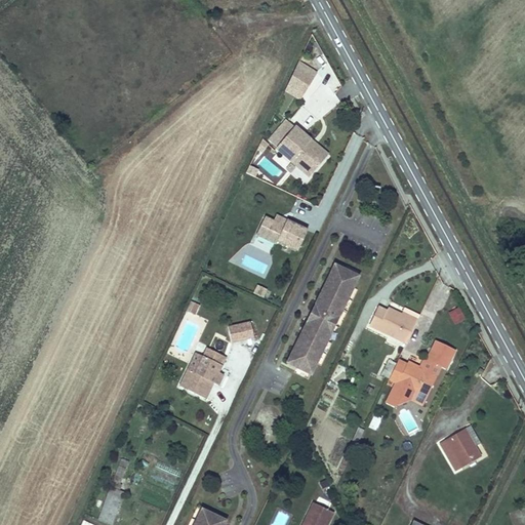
[(318,73),(299,61),(296,66),(315,78),(318,73)]
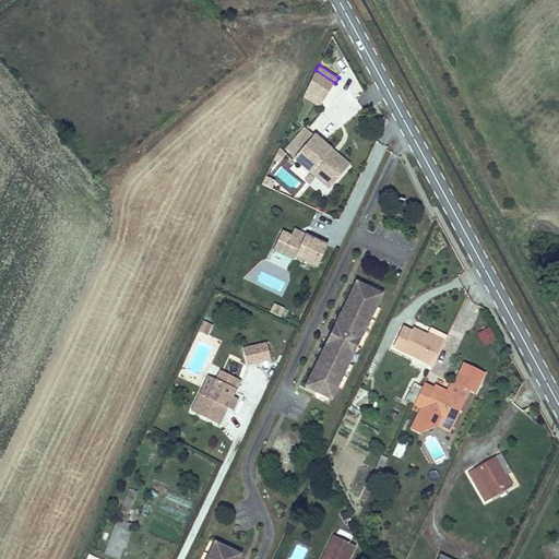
[(335,83),(316,70),(307,90),(323,100),(335,83)]
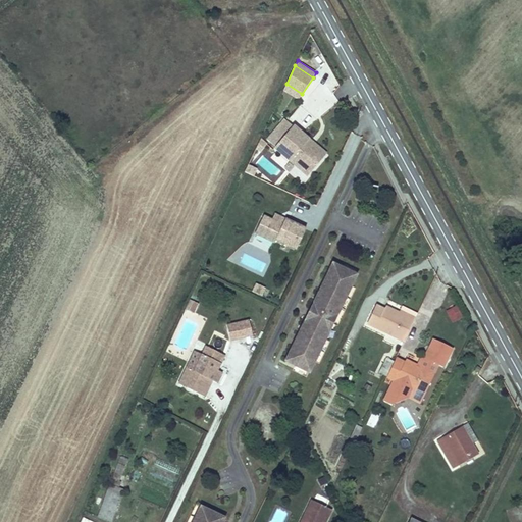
[(302,94),(286,84),(284,89),(299,98),(302,94)]
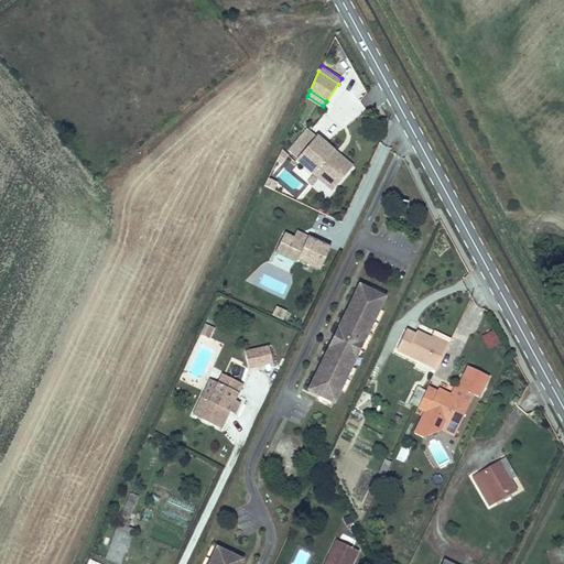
[(342,128),(367,110),(354,94),(327,114),(333,120),(334,118),(342,128)]
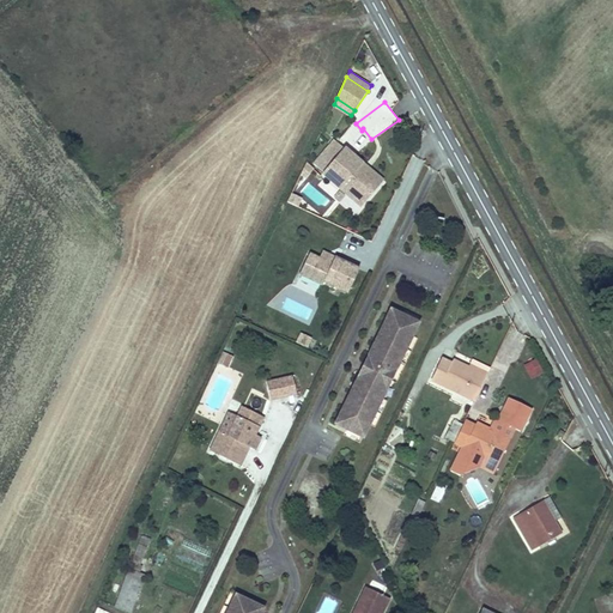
[(325,174),(345,149),(333,139),(313,164),(325,174)]
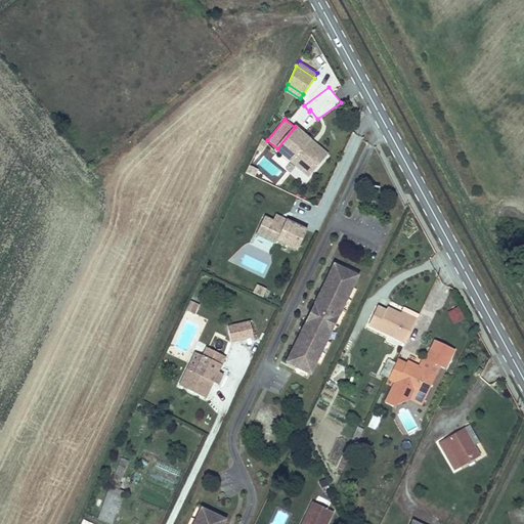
[(311,138),(296,125),(295,127),(277,148),(292,161),(297,165),(310,176),(325,158),(308,143),(311,138)]
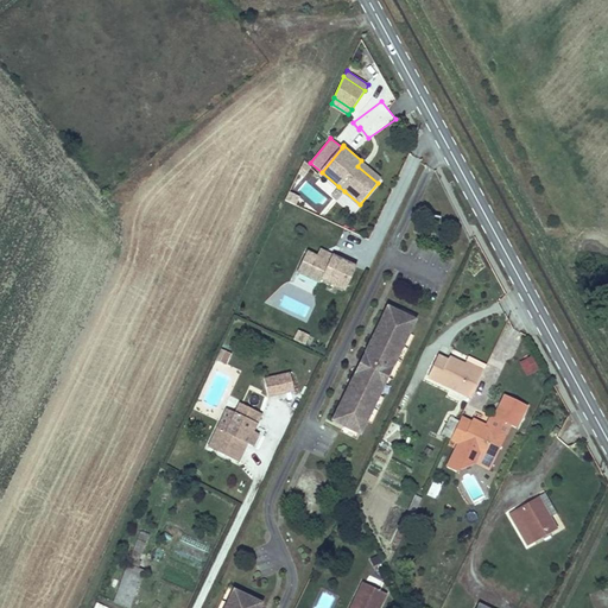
[(382,178),(361,160),(358,166),(378,183),(382,178)]
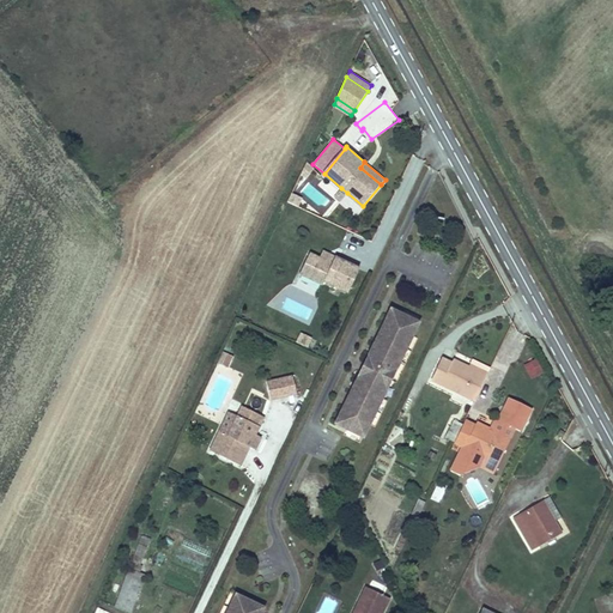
[(305,176),(313,168),(307,163),(302,173),(305,176)]
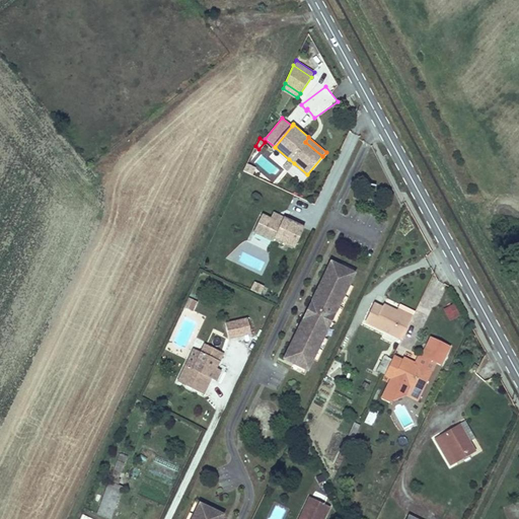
[(294,163),(289,159),(283,167),(288,170),(294,163)]
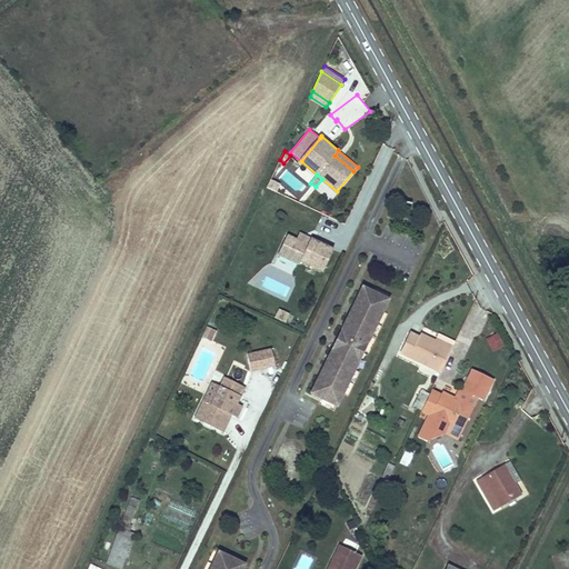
[(271,180),(268,187),(277,191),(280,185),(271,180)]
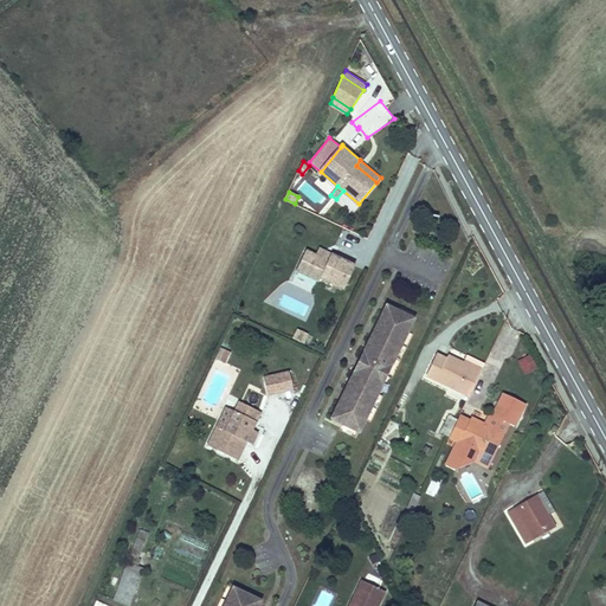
[(321,246),(317,253),(329,259),(333,252),(321,246)]
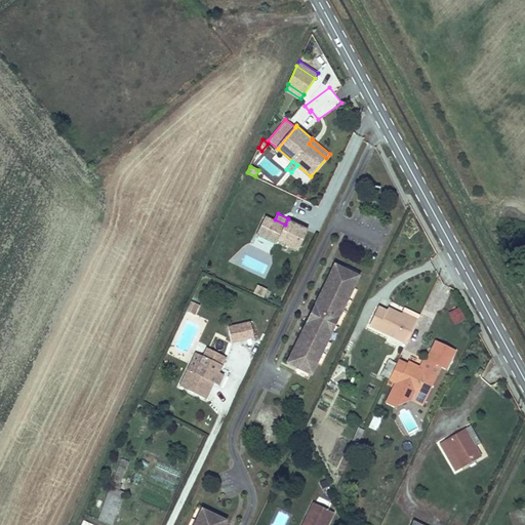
[(285,225),(267,215),(257,234),(277,243),(279,240),(299,249),(309,229),(288,218),(285,225)]
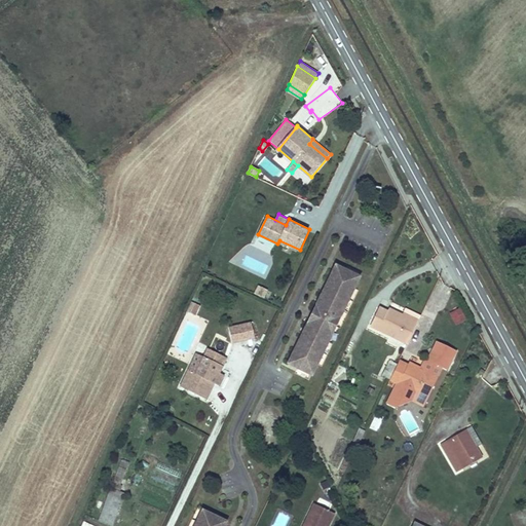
[(269,266),(248,257),(243,266),(265,275),(269,266)]
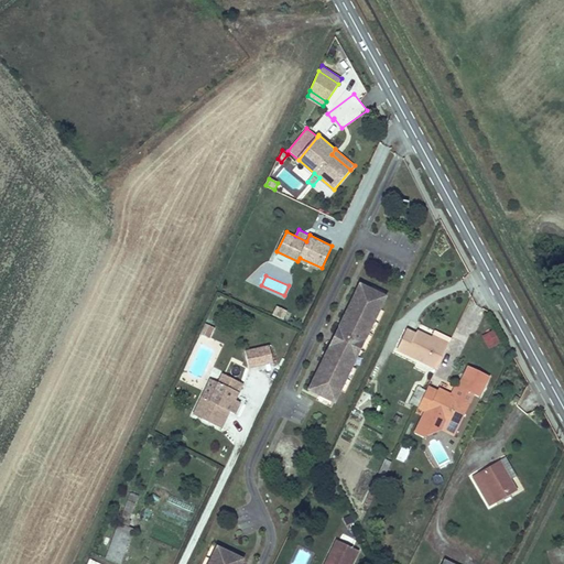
[(386,297),(360,285),(350,306),(353,307),(349,313),(347,312),(343,322),(346,323),(338,337),(344,339),(342,345),(336,343),(329,356),(326,355),(322,364),(324,365),(322,370),(320,369),(310,391),(335,403),(351,367),(349,366),(366,333),(368,334),(386,297)]
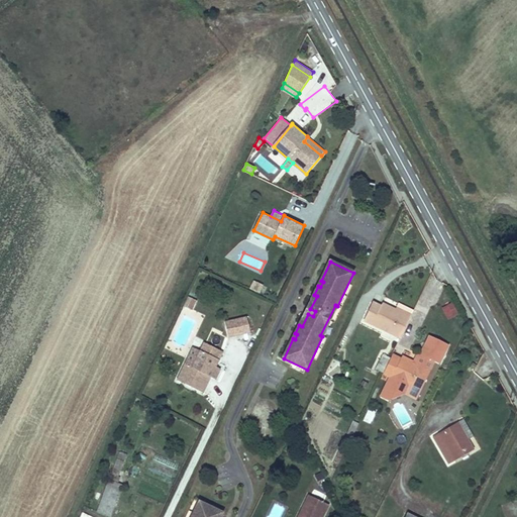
[(264,285),(253,281),(249,289),(260,293),(264,285)]
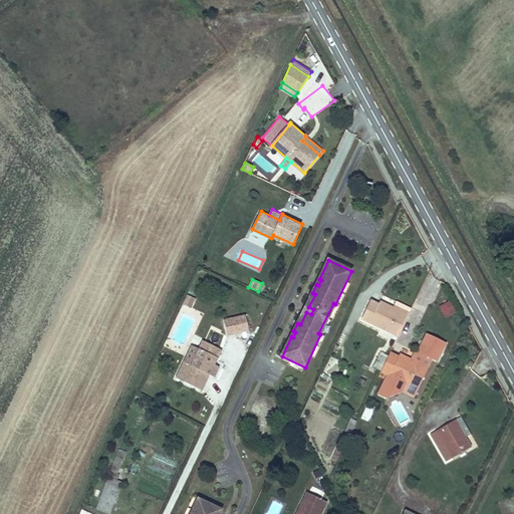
[(197,298),(188,294),(184,303),(193,307),(197,298)]
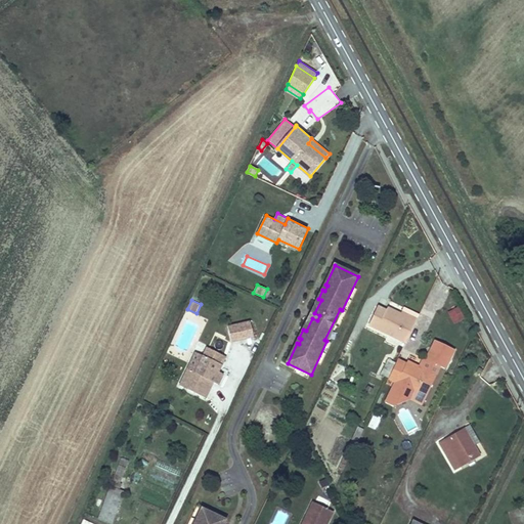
[(415,321),(400,314),(386,308),(385,311),(377,307),(368,323),(405,342),(415,321)]
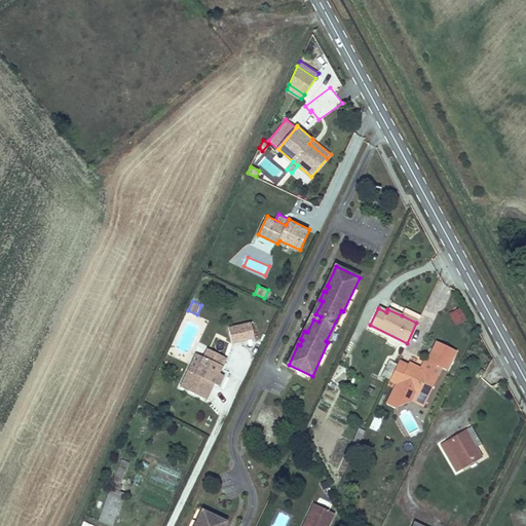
[(405,308),(402,315),(416,323),(420,315),(405,308)]
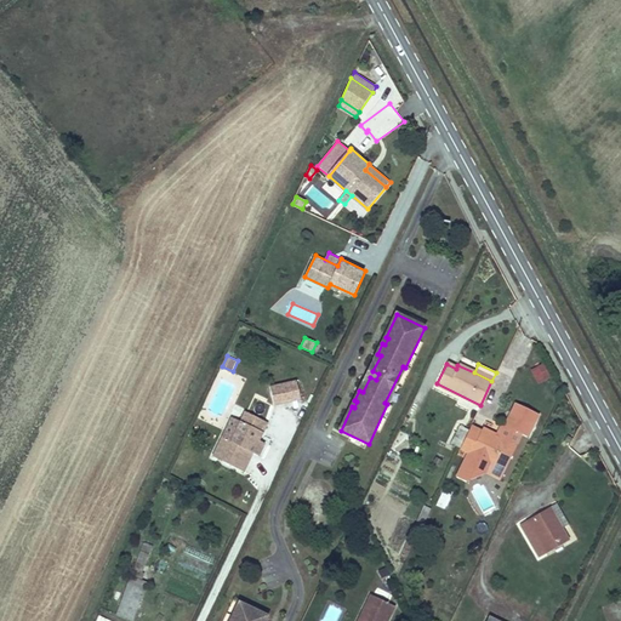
[(300,397),(296,380),(278,383),(281,399),(281,400),(300,397)]
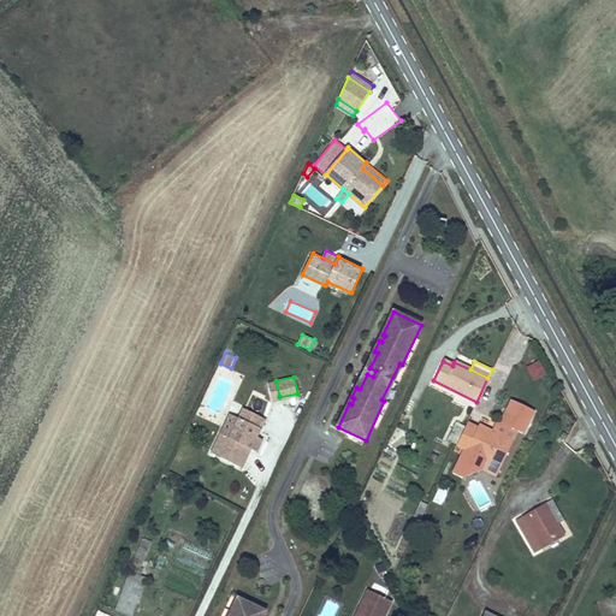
[(267,383),(271,398),(279,396),(276,380),(267,383)]
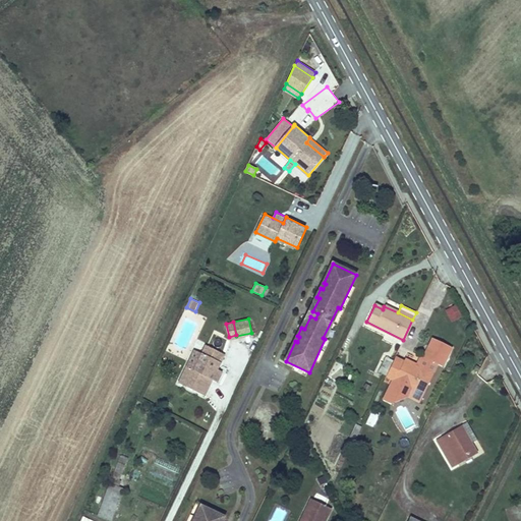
[(179,385),(200,395),(220,353),(206,347),(193,372),(186,369),(179,385)]
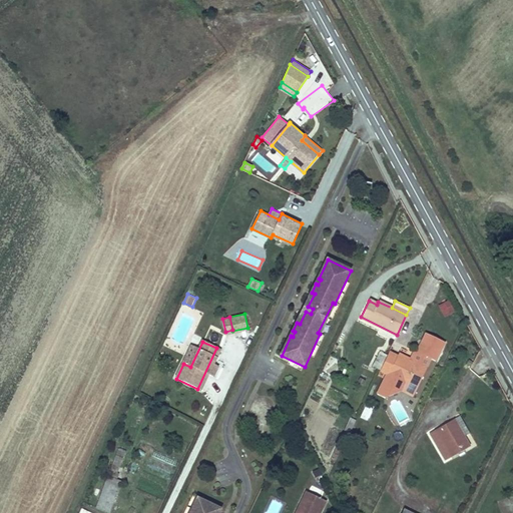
[(216,348),(197,389),(201,391),(208,375),(213,378),(218,367),(213,364),(220,350),(216,348)]
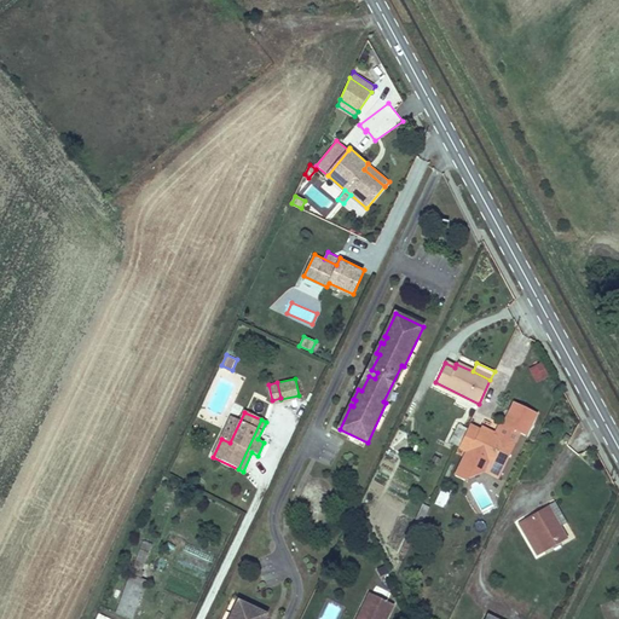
[(453,441),(460,444),(464,433),(468,426),(462,423),(453,441)]
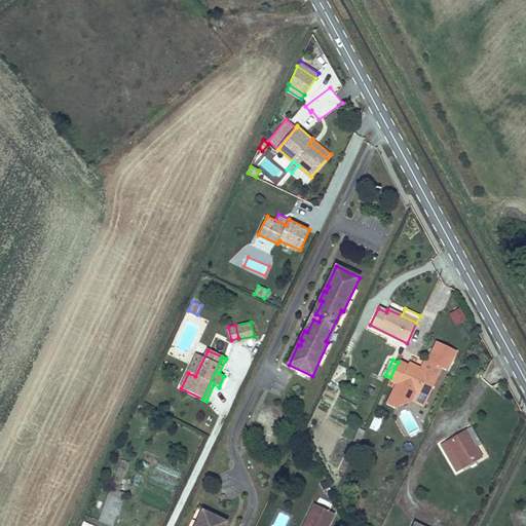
[(395,368),(390,378),(427,397),(438,376),(423,369),(408,362),(407,365),(399,361),(398,362),(395,368)]
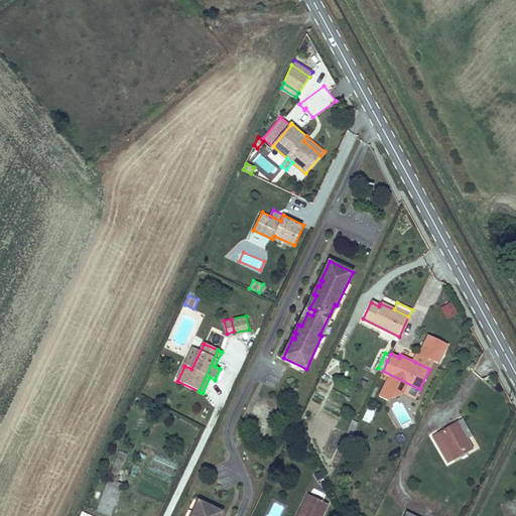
[(417,359),(415,362),(429,369),(431,365),(417,359)]
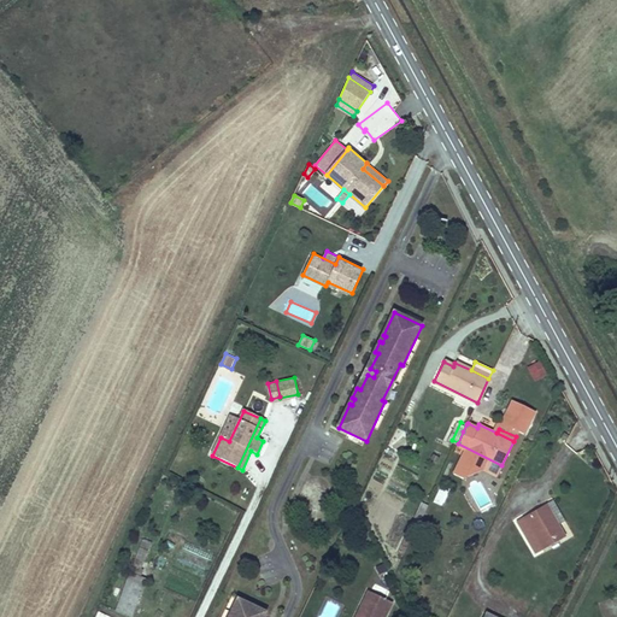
[(442,505),(450,488),(440,483),(433,500),(442,505)]
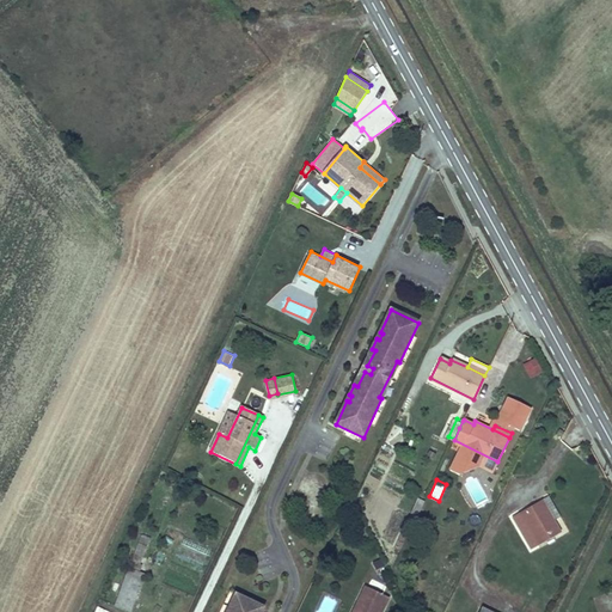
[(548,495),(542,499),(554,520),(560,516),(548,495)]
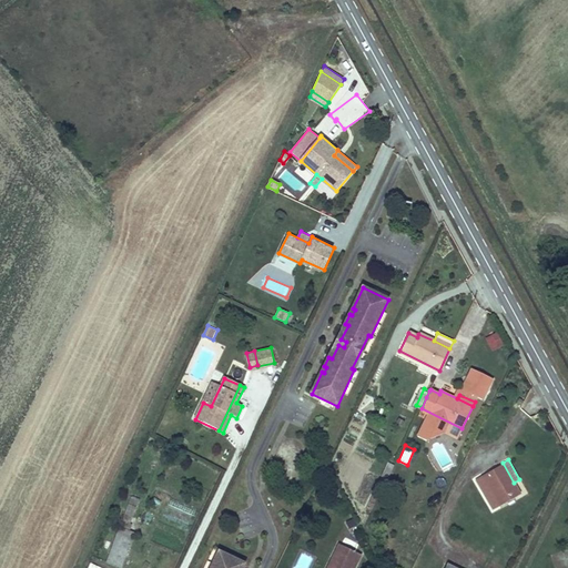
[(503,463),(482,476),(500,505),(520,493),(514,483),(503,463)]
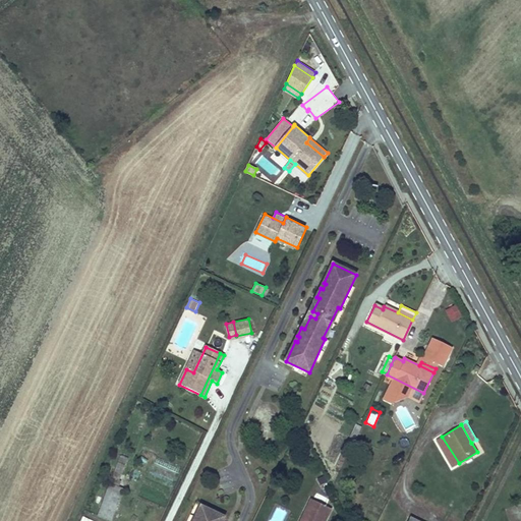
[(343,449),(349,451),(359,430),(353,427),(343,449)]
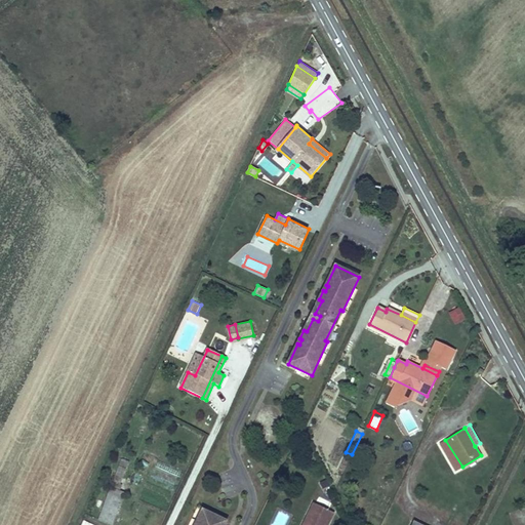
[(118,467),(98,520),(112,524),(124,494),(119,491),(120,487),(119,486),(125,470),(118,467)]
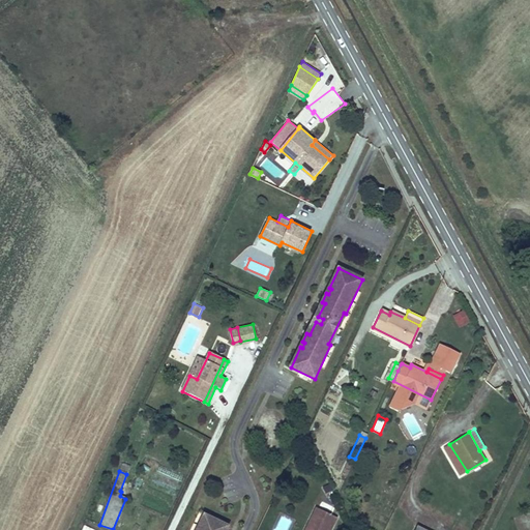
[(308,529),(332,529),(339,518),(320,508),(308,529)]
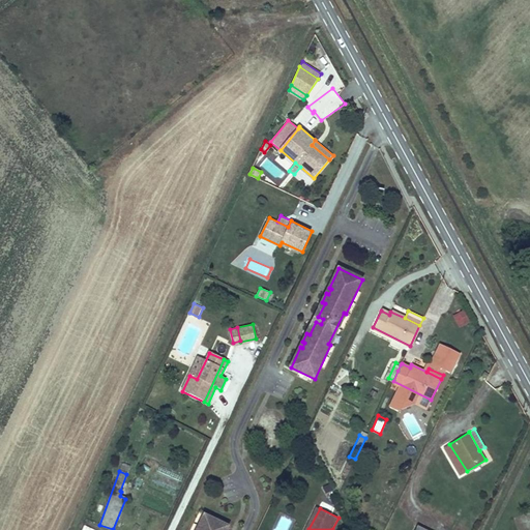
[(227,529),(230,526),(206,514),(198,529),(227,529)]
